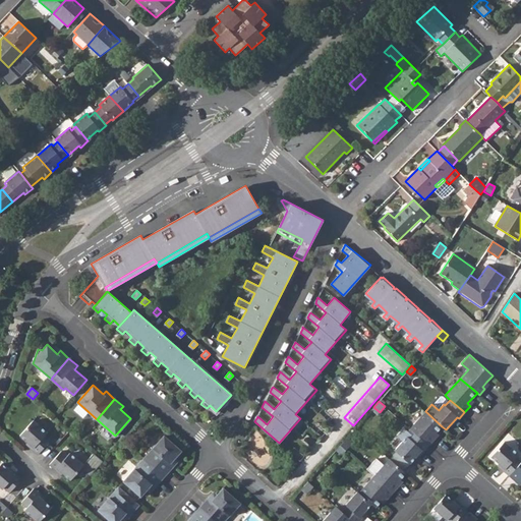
[(437,431),(442,426),(425,411),(410,428),(415,432),(428,446),(436,439),(432,436),(437,431)]
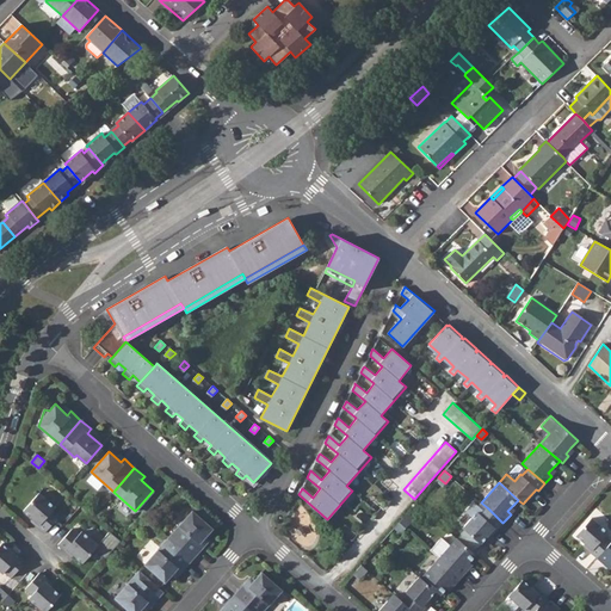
[(38,493),(23,511),(38,524),(37,526),(44,534),(59,517),(51,511),(55,507),(38,493)]
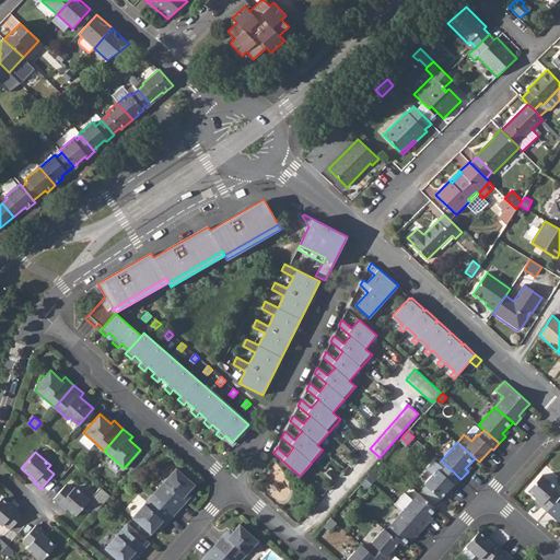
[(461,479),(446,465),(443,468),(434,461),(428,468),(433,474),(424,483),(427,485),(441,498),(453,483),(455,486),(461,479)]
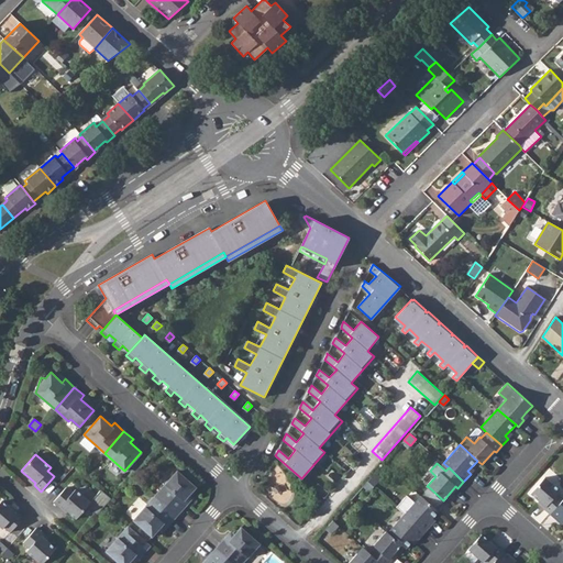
[(162,495),(158,498),(177,515),(189,501),(186,498),(196,487),(177,471),(158,492),(162,495)]
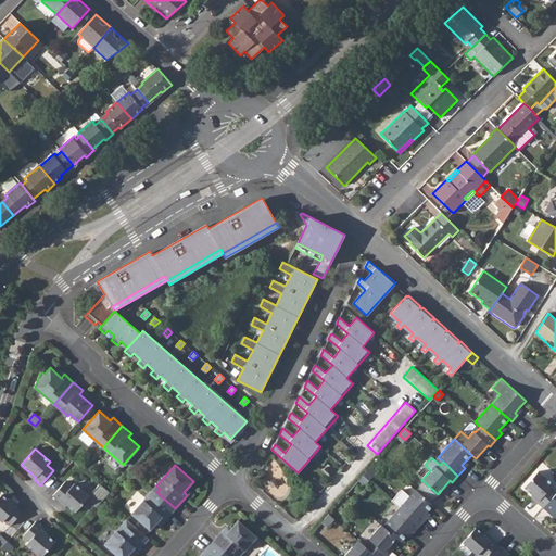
[(358,480),(364,485),(374,475),(368,469),(358,480)]
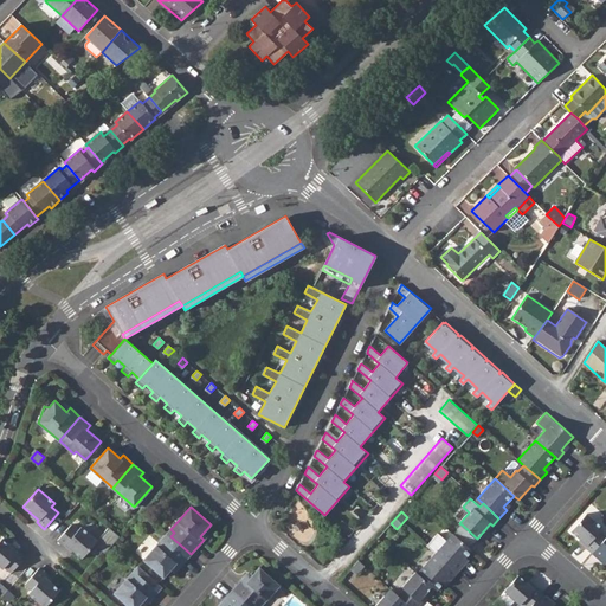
[(584,547),(592,553),(605,536),(599,532),(603,528),(586,514),(571,532),(586,545),(584,547)]
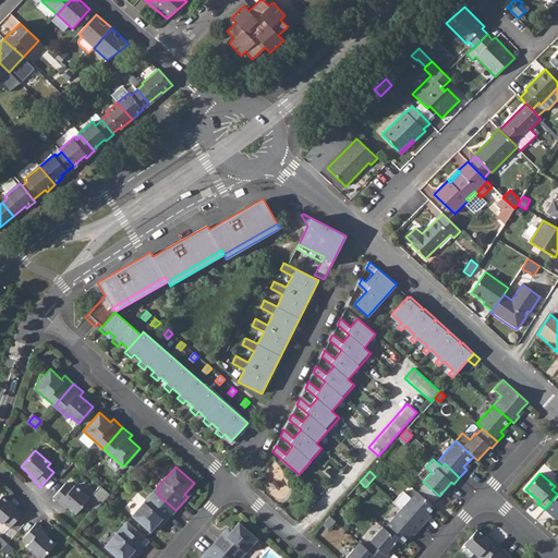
[(65,483),(52,497),(59,504),(61,501),(75,514),(89,498),(74,485),(72,488),(65,483)]
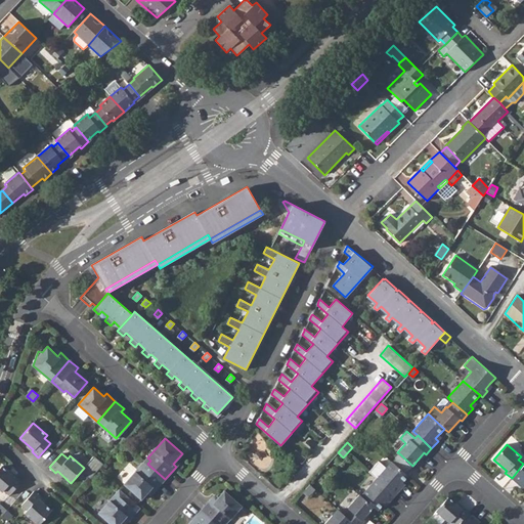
[(399,453),(393,463),(405,474),(412,466),(399,453)]
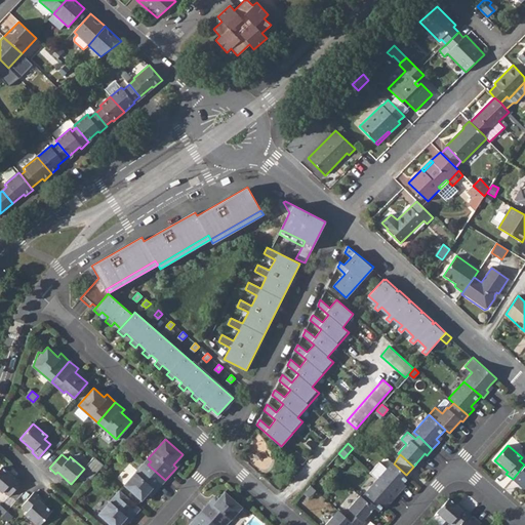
[(379,476),(376,479),(396,496),(402,490),(399,487),(403,483),(408,477),(406,475),(394,463),(392,461),(387,468),(380,462),(373,471),(379,476)]
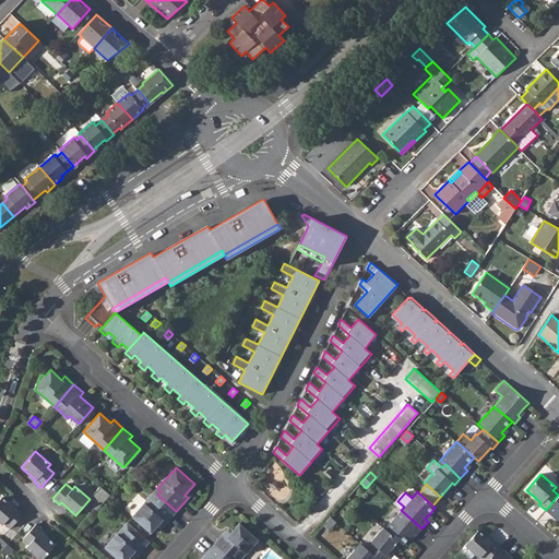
[(176,511),(157,495),(154,499),(151,496),(132,516),(151,533),(161,522),(164,525),(176,511)]
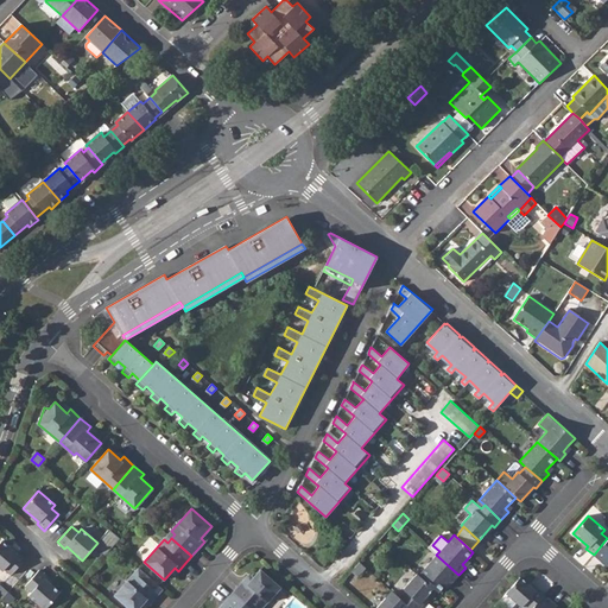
[(607,538),(594,555),(601,562),(603,558),(607,563),(607,538)]
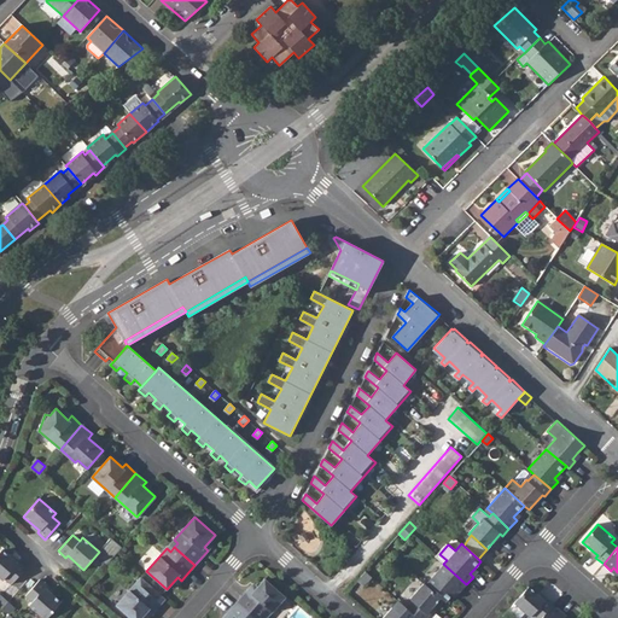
[(1,549),(0,551),(0,577),(3,579),(5,578),(11,584),(27,567),(18,560),(17,563),(1,549)]
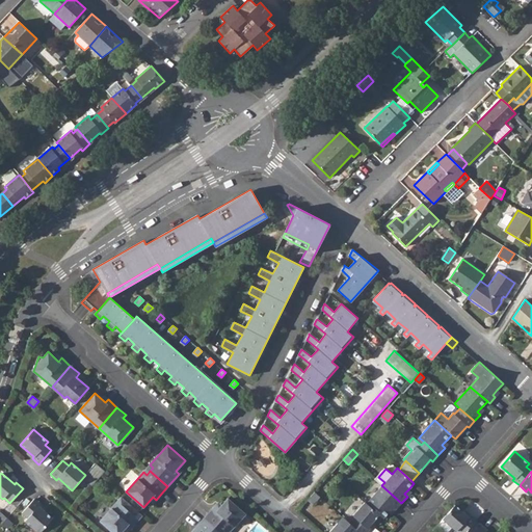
[(384,482),(378,477),(375,480),(381,485),(384,482)]
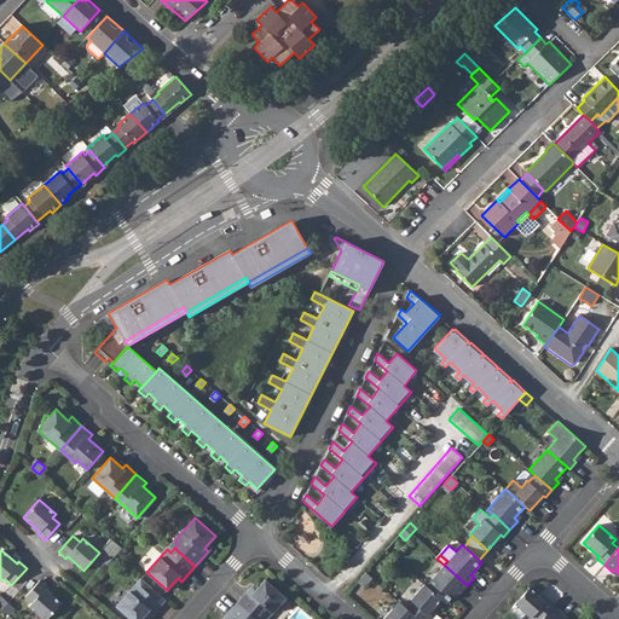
[(444,565),(426,585),(441,599),(446,602),(452,595),(457,590),(461,593),(467,585),(444,565)]
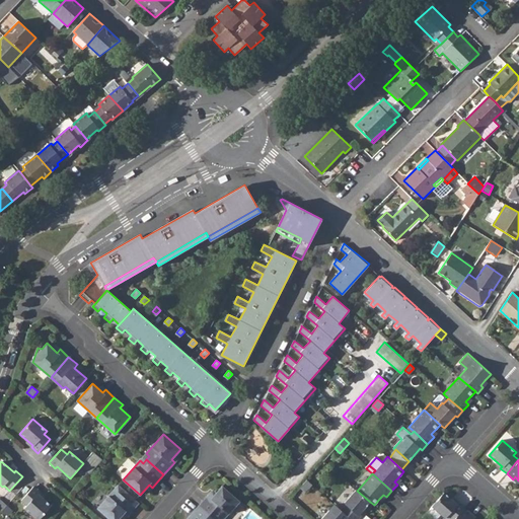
[(300,488),(305,492),(312,485),(306,479),(300,488)]
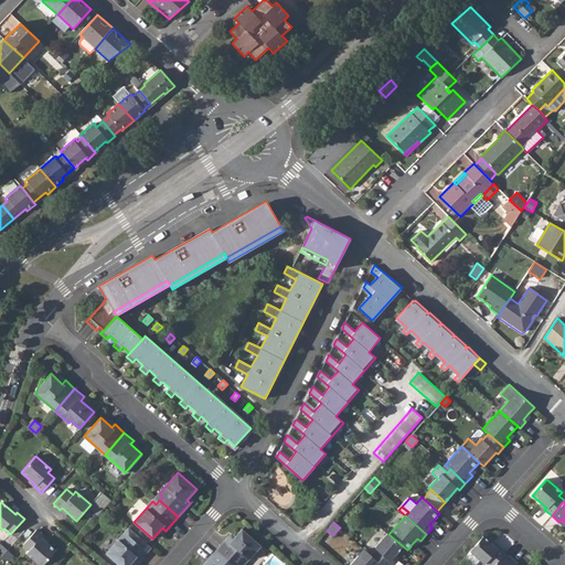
[(216,551),(232,564),(236,564),(238,563),(240,564),(243,564),(260,545),(242,529),(232,541),(228,537),(216,551)]
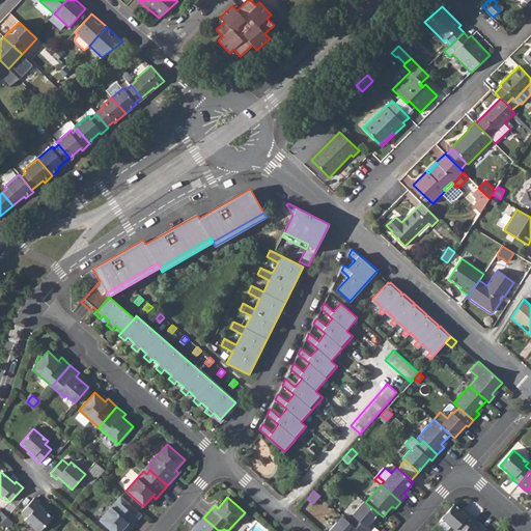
[(34,498),(22,512),(28,518),(25,520),(37,530),(40,530),(53,516),(39,505),(40,503),(34,498)]
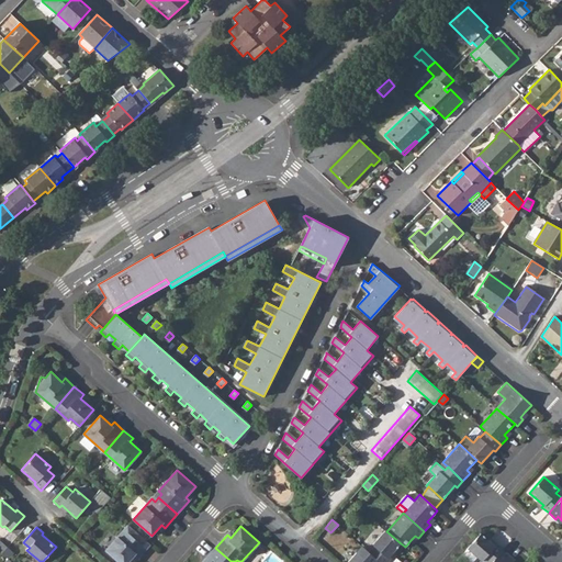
[(124,529),(105,550),(119,561),(127,561),(134,555),(137,559),(149,544),(131,528),(127,532),(124,529)]
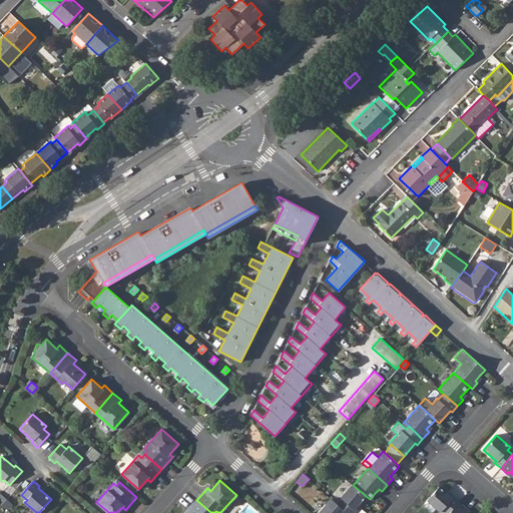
[(346,512),(347,512),(353,512),(356,510),(355,508),(366,496),(353,485),(352,484),(341,497),(342,498),(337,504),(346,512)]
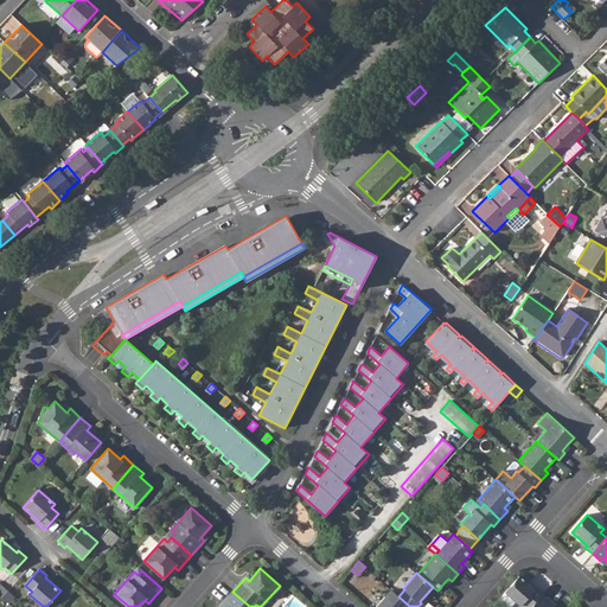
[(522,605),(524,606),(530,606),(543,594),(536,587),(534,589),(519,576),(504,593),(513,600),(521,606),(522,605)]
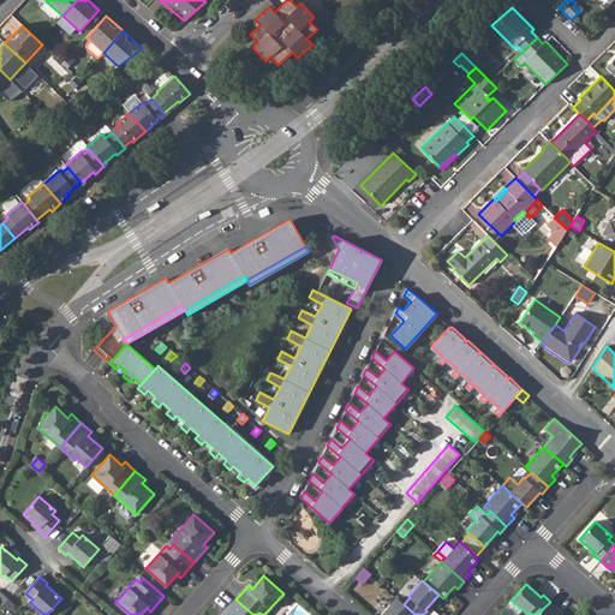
[(15,604),(9,598),(1,605),(9,611),(15,604)]
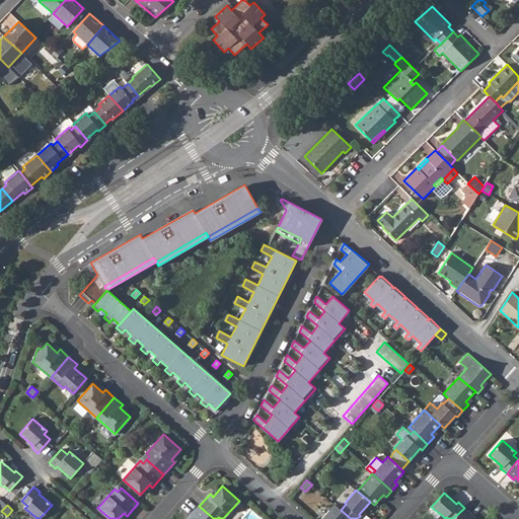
[(341,510),(336,505),(330,511),(328,510),(320,518),(349,518),(350,518),(341,510)]
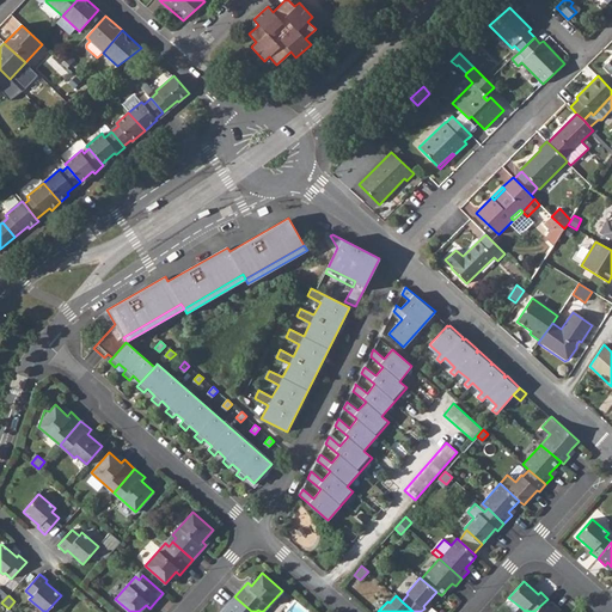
[(251,611),(234,597),(221,611),(251,611)]
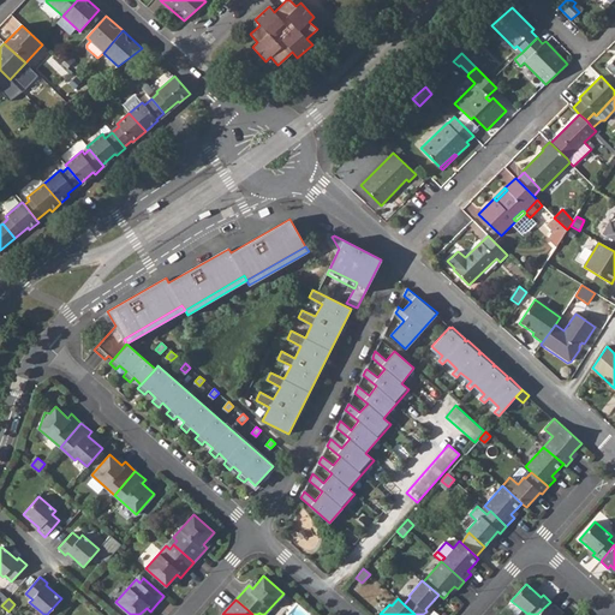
[(505,607),(514,614),(520,608),(511,601),(505,607)]
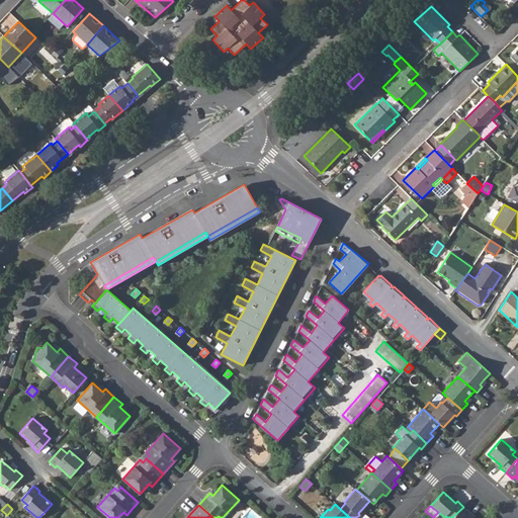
[(469,512),(463,507),(452,517),(471,517),(467,514),(469,512)]
